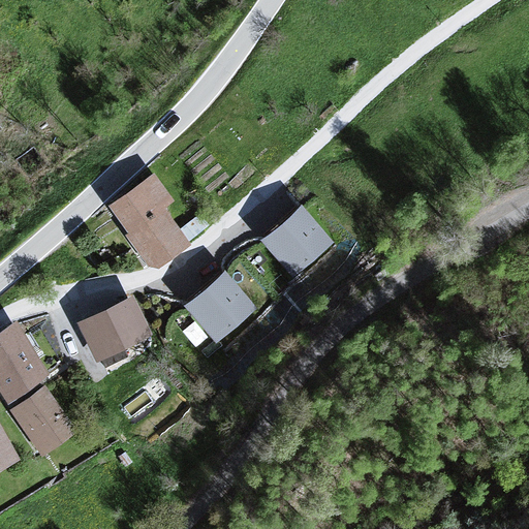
[(154,176),(106,208),(151,271),(189,245),(164,209),(173,203),(154,176)]
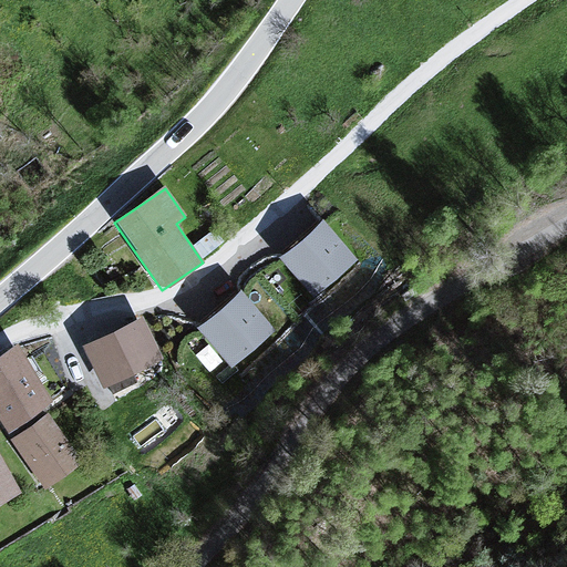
[(353,258),(322,222),(282,256),(313,292),(353,258)]
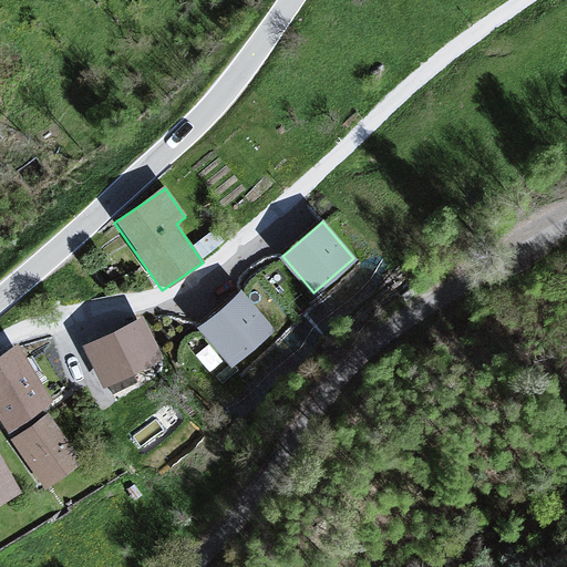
[(268,327),(237,292),(199,326),(230,360),(268,327)]
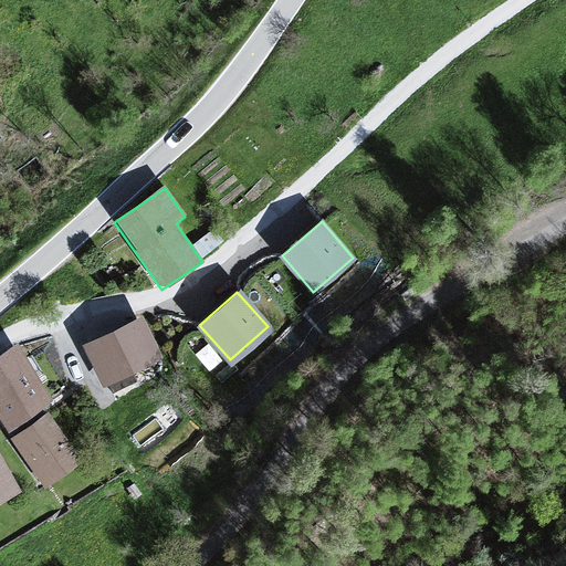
[(138,320),(80,346),(100,390),(159,364),(138,320)]
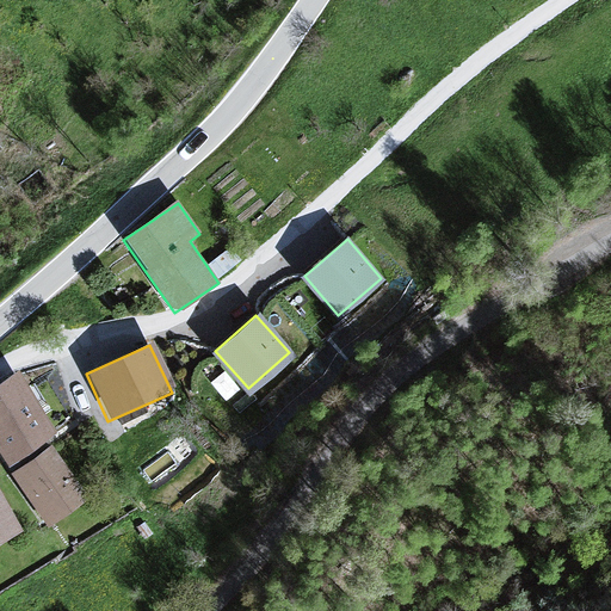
[(18,372),(0,383),(0,452),(7,466),(57,437),(18,372)]
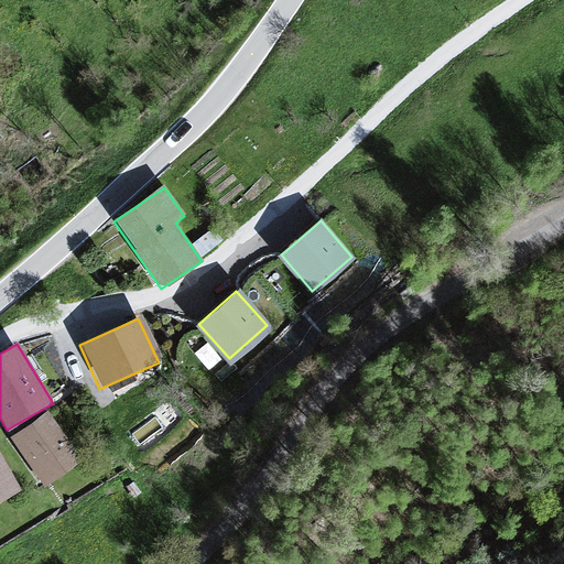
[(47,413),(8,438),(42,488),(80,462),(47,413)]
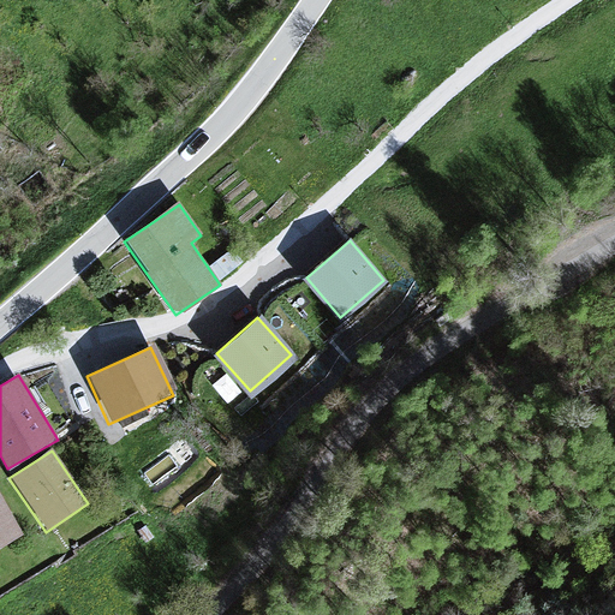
[(0,494),(0,548),(24,536),(0,494)]
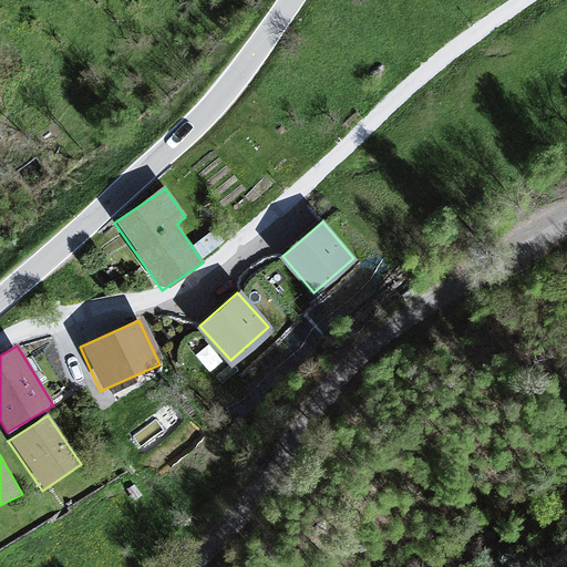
All buildings are outlined.
